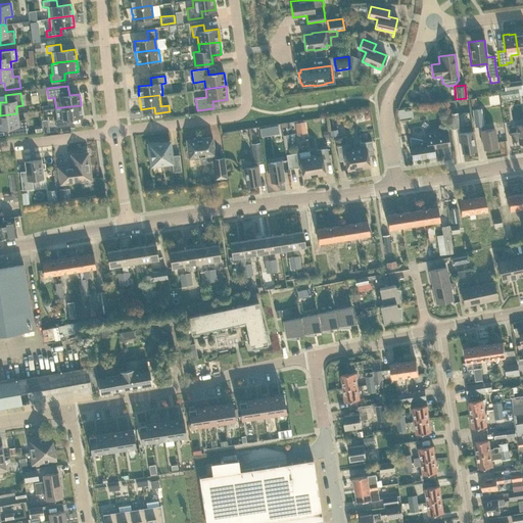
[(55,108),(56,120),(54,120),(55,127),(69,125),(68,119),(72,117),(82,116),(82,112),(81,105),(60,107),(56,108),(55,108)]
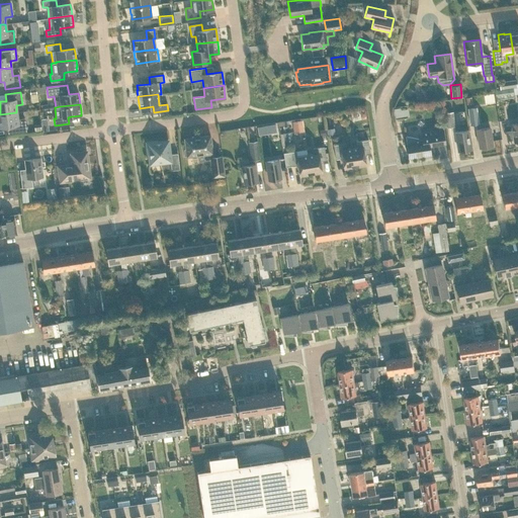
[(395,117),(408,115),(407,108),(400,110),(400,107),(394,108),(395,117)]
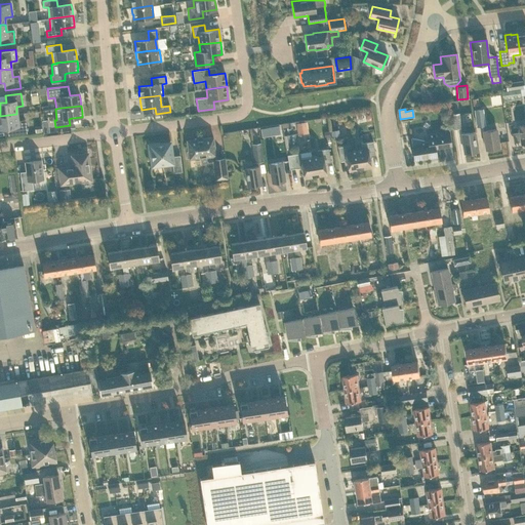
[(476,126),(484,125),(482,109),(474,110),(476,126)]
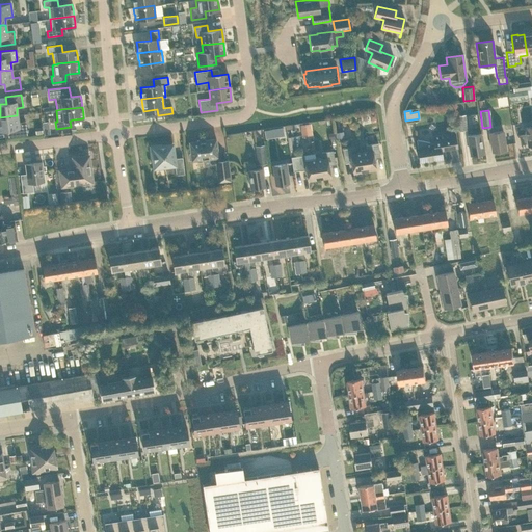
[(468,130),(466,114),(457,115),(459,131),(468,130)]
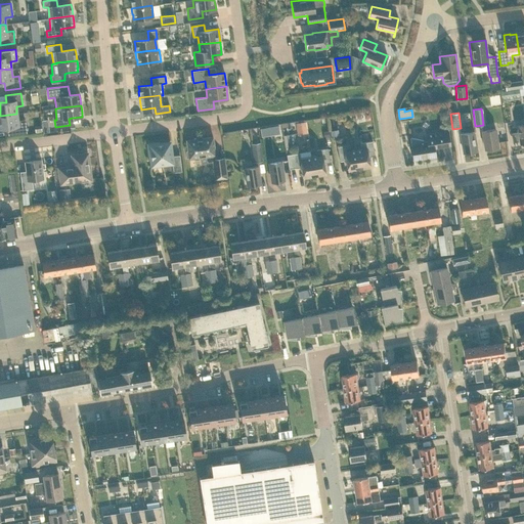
[(16,114),(0,116),(0,128),(4,128),(5,135),(26,133),(25,121),(17,121),(16,114)]
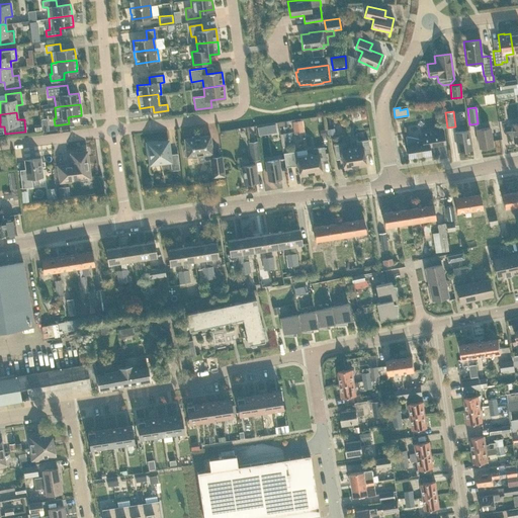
[(304,132),(301,119),(292,121),(293,133),(304,132)]
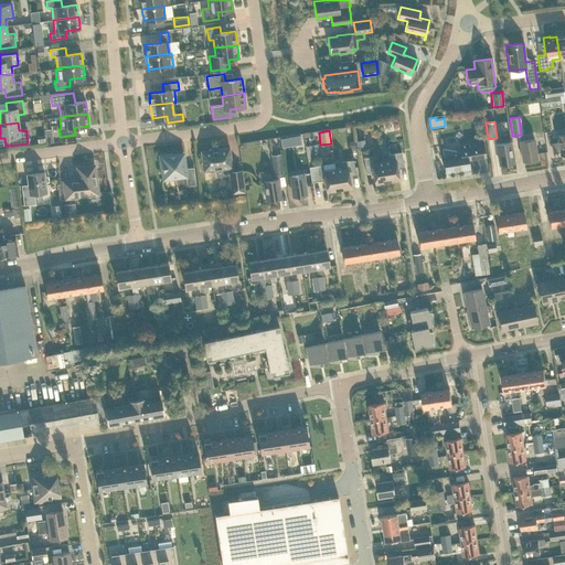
[(522,161),(536,159),(534,139),(519,141),(522,161)]
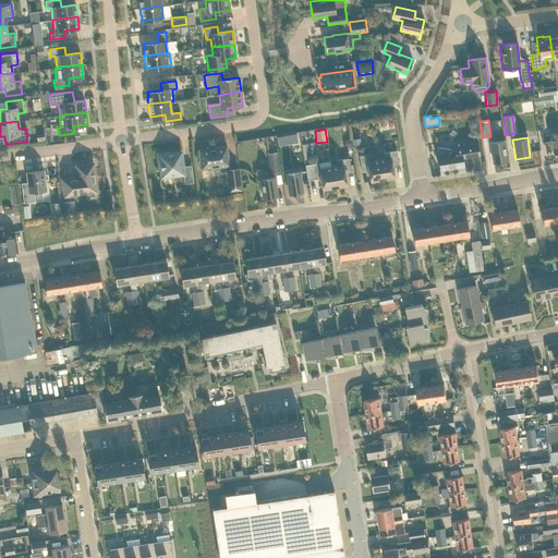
[(440,170),(463,167),(462,158),(480,156),(476,141),(453,144),(455,153),(448,154),(447,148),(436,146),(437,150),(440,170)]
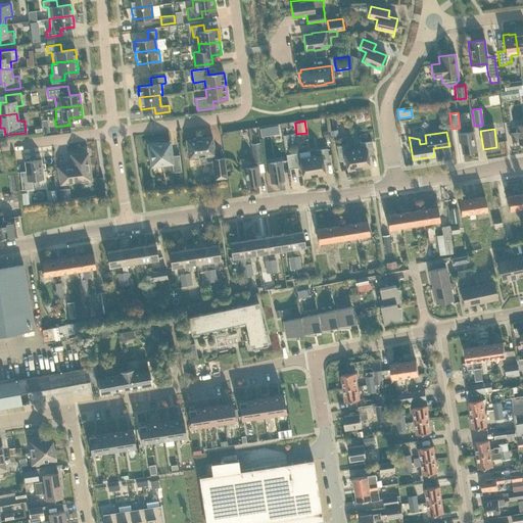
[(472,132),(459,134),(462,153),(475,151),(472,132)]
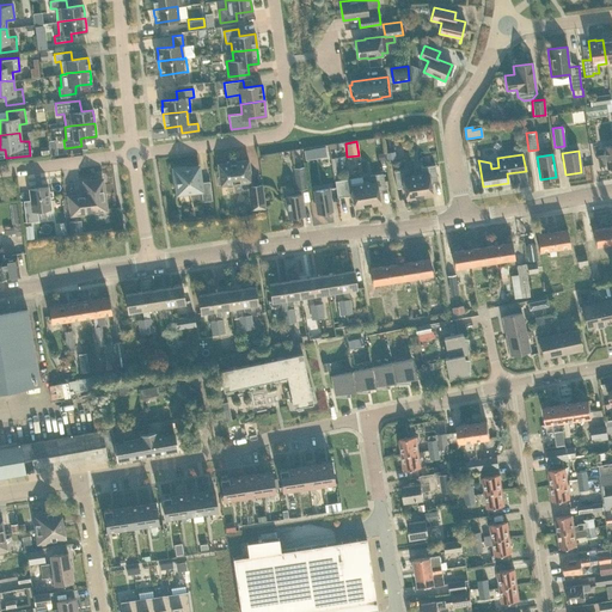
[(251,185),(250,182),(248,160),(218,164),(219,176),(216,177),(218,184),(220,184),(220,185),(239,183),(240,190),(248,189),(250,210),(264,208),(262,184),(251,185)]
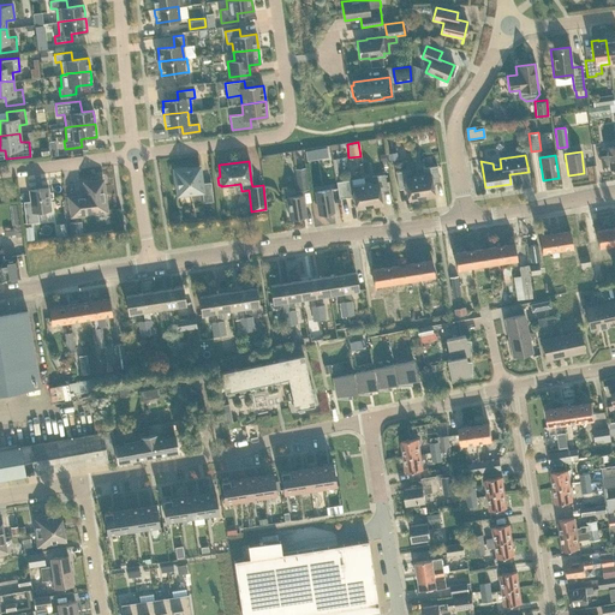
[(431,184),(440,183),(436,166),(422,168),(423,175),(417,177),(421,198),(434,196),(431,184)]
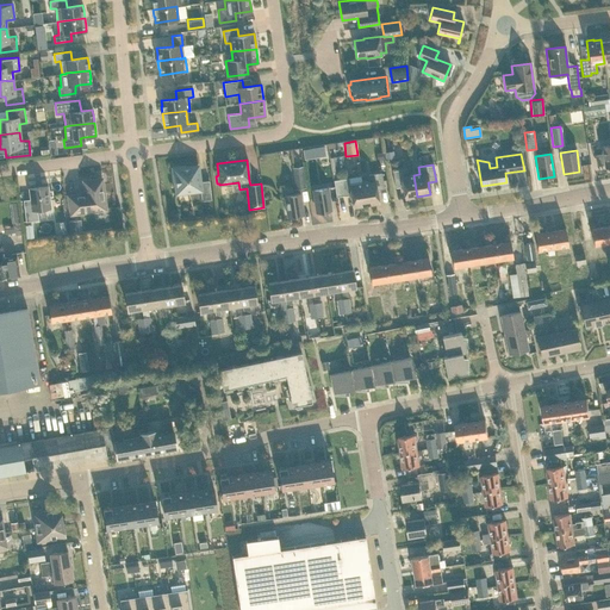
[(175,180),(176,193),(200,190),(201,201),(211,199),(209,181),(199,182),(197,167),(185,168),(185,166),(172,168),(173,180),(175,180)]
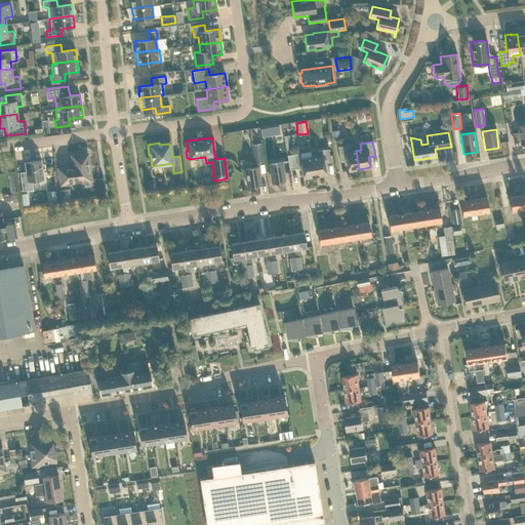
[(254,163),(263,162),(259,144),(251,145),(254,163)]
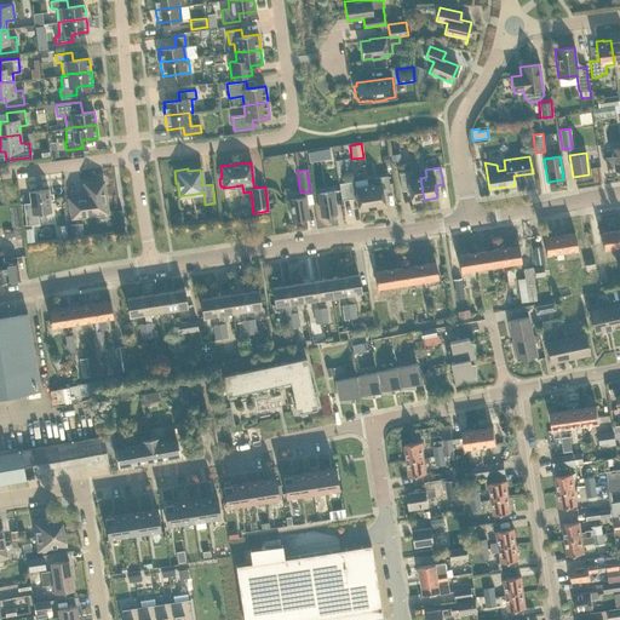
[(424,200),(420,178),(414,178),(413,171),(399,173),(401,190),(409,189),(411,202),(424,200)]
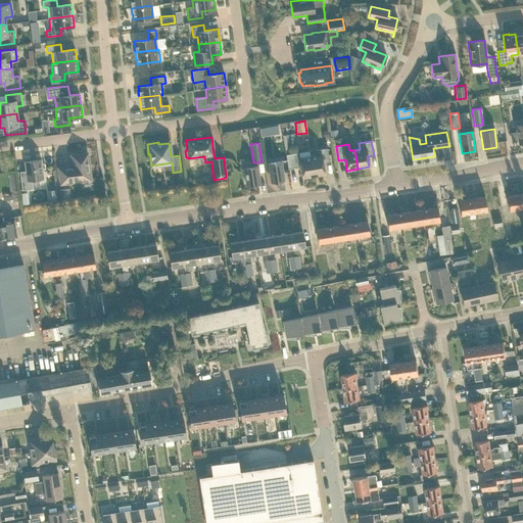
[(323,163),(329,162),(327,148),(315,150),(316,156),(311,157),(314,176),(325,174),(323,163)]
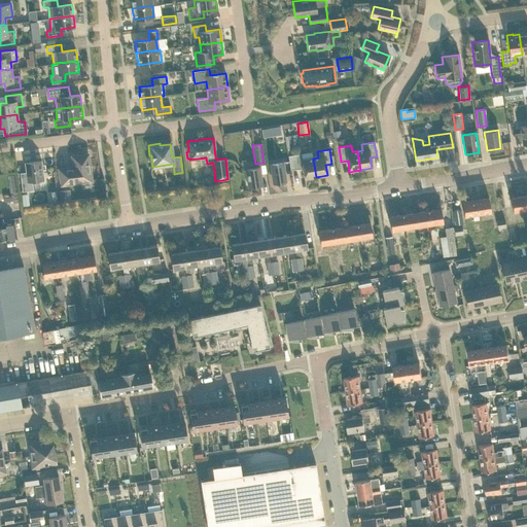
[(316,177),(313,159),(302,160),(301,153),(288,155),(290,170),(303,168),(305,179),(316,177)]
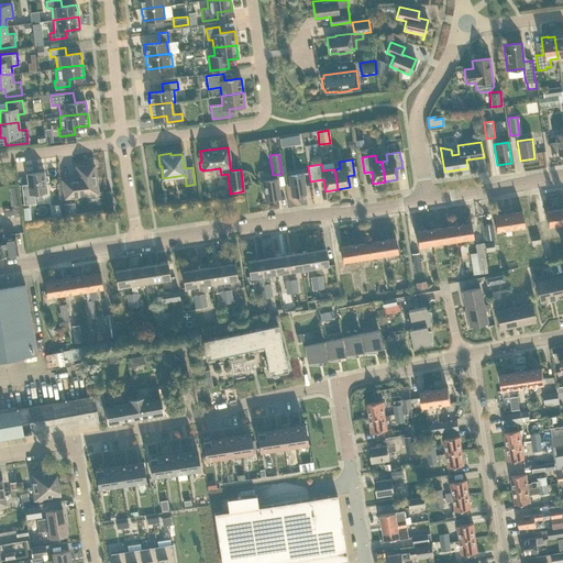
[(94,165),(77,167),(79,179),(64,181),(65,197),(97,192),(94,165)]
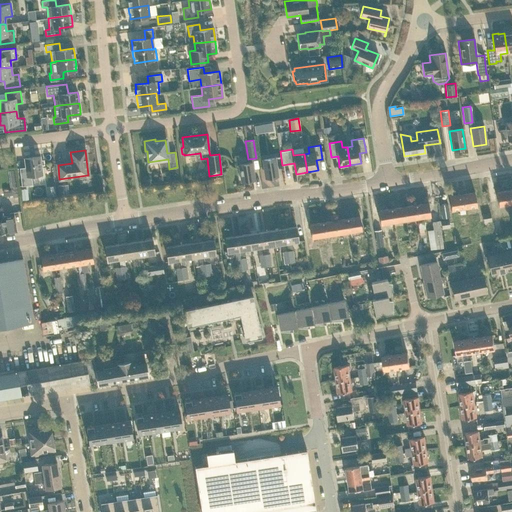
[(32,184),(31,176),(42,174),(40,156),(24,158),(25,171),(19,172),(21,186),(32,184)]
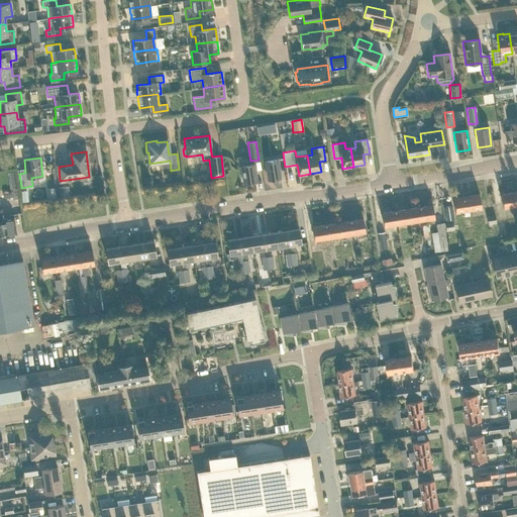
[(268,180),(280,179),(277,160),(265,161),(268,180)]
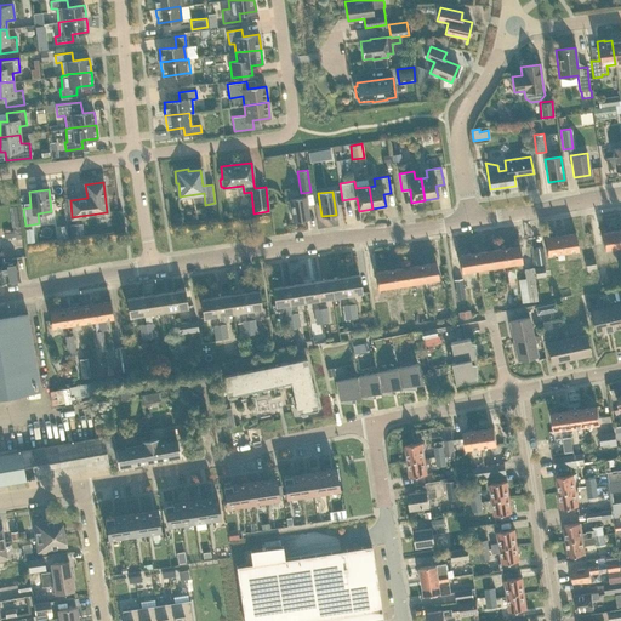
[(292,221),(309,218),(306,197),(289,199),(292,221)]
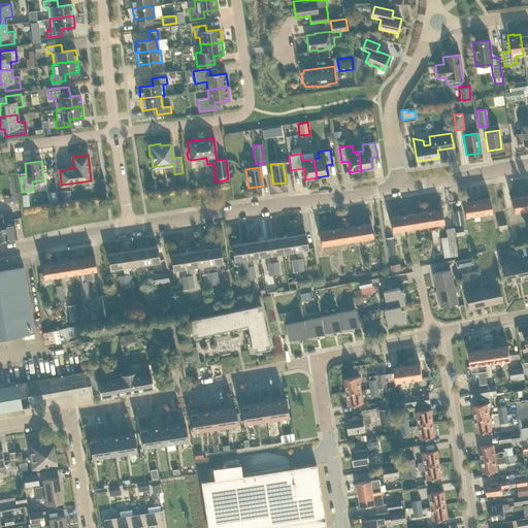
[(18,195),(3,197),(4,202),(12,201),(12,203),(18,203),(18,195)]
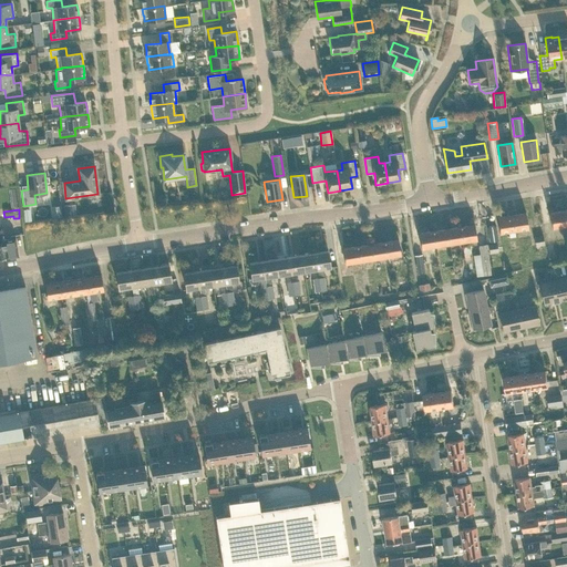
[(549,213),(553,233),(566,230),(563,210),(549,213)]
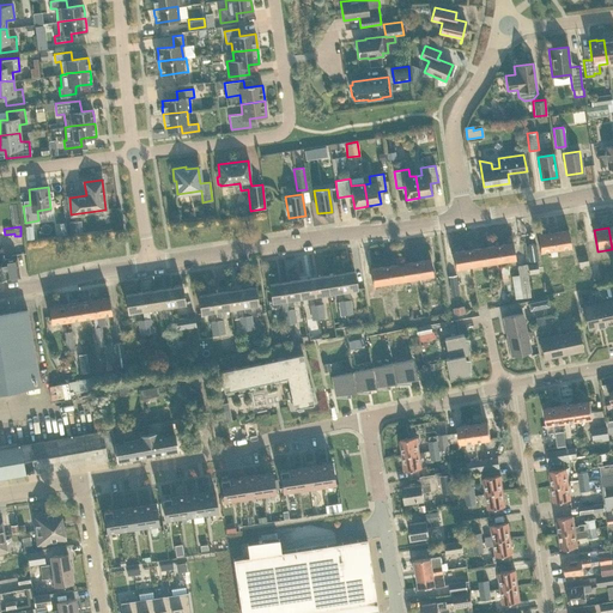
[(553,234),(552,234),(556,254),(570,253),(566,231),(553,234)]
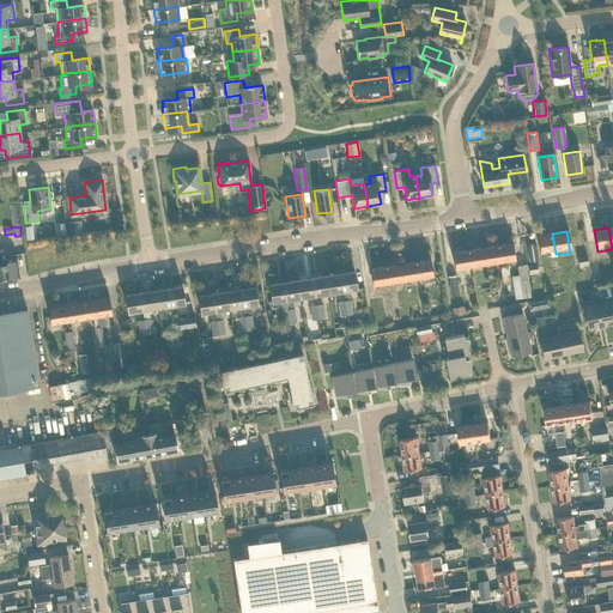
[(538,236),(536,236),(540,256),(556,254),(552,234),(538,236)]
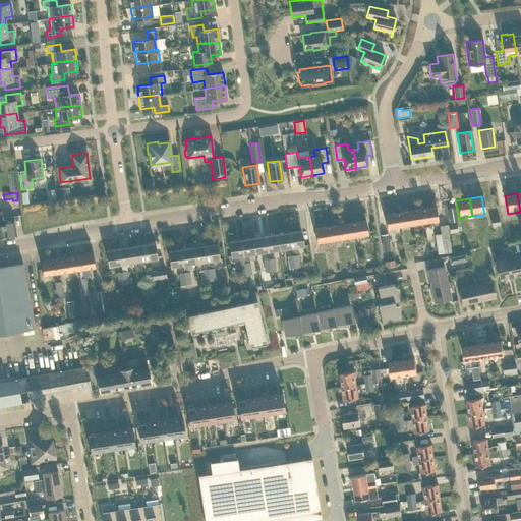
[(422,209),(421,209),(424,227),(437,225),(433,207),(422,209)]
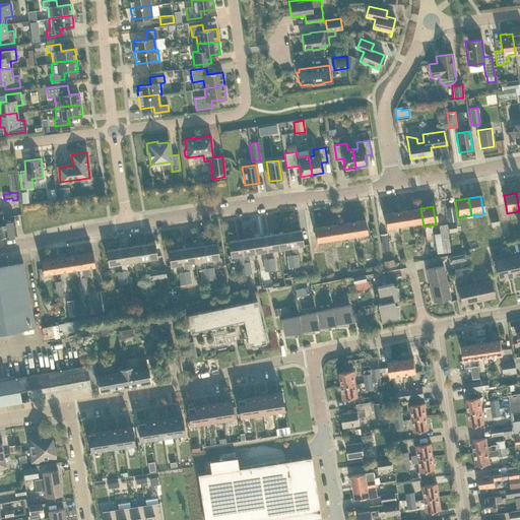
[(409,210),(408,210),(411,229),(424,226),(420,208),(409,210)]
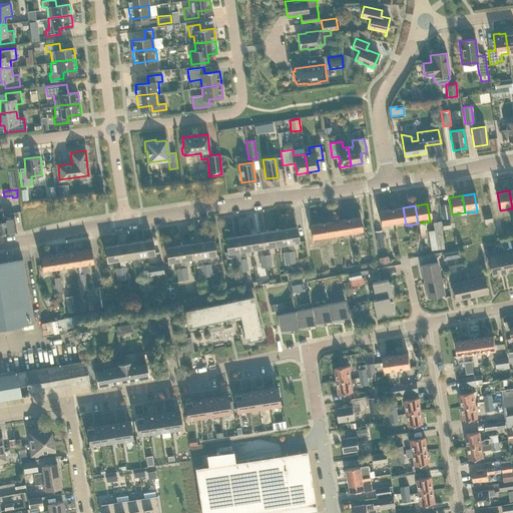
[(392,209),(391,209),(394,226),(406,225),(403,207),(392,209)]
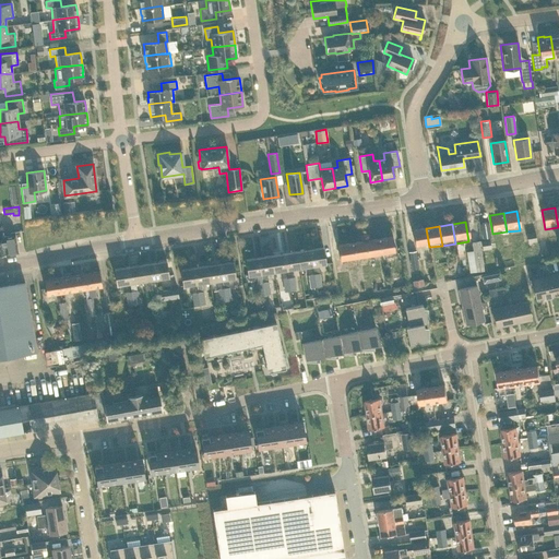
[(0,253),(18,251),(14,233),(9,233),(9,235),(2,236),(1,227),(0,227),(0,253)]
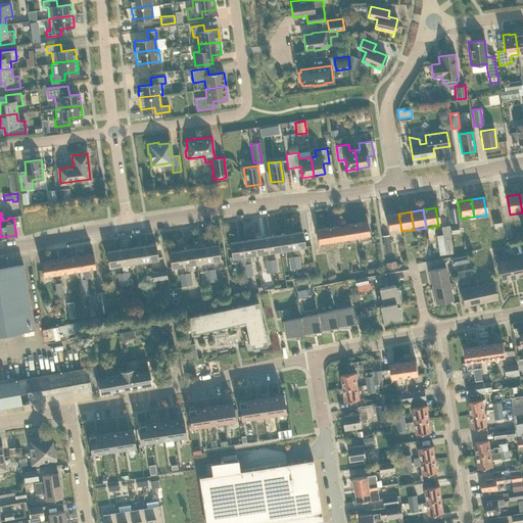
[(398,214),(386,216),(388,229),(389,233),(401,231),(398,214)]
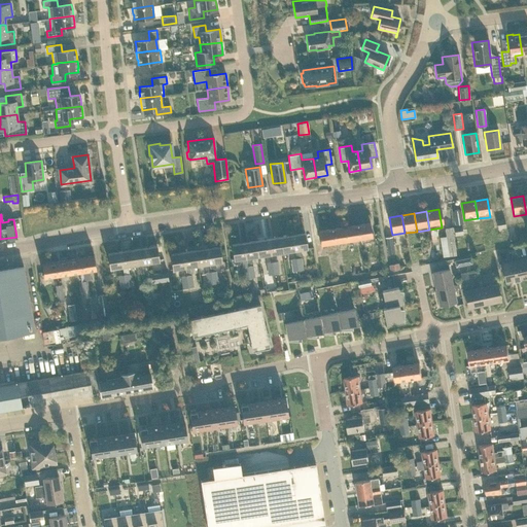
[(507,223),(510,241),(519,240),(517,221),(507,223)]
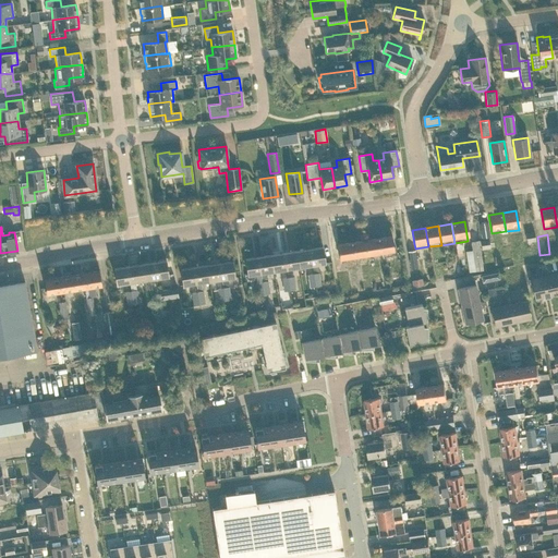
[(378,239),(377,239),(380,257),(392,255),(393,255),(390,237),(378,239)]
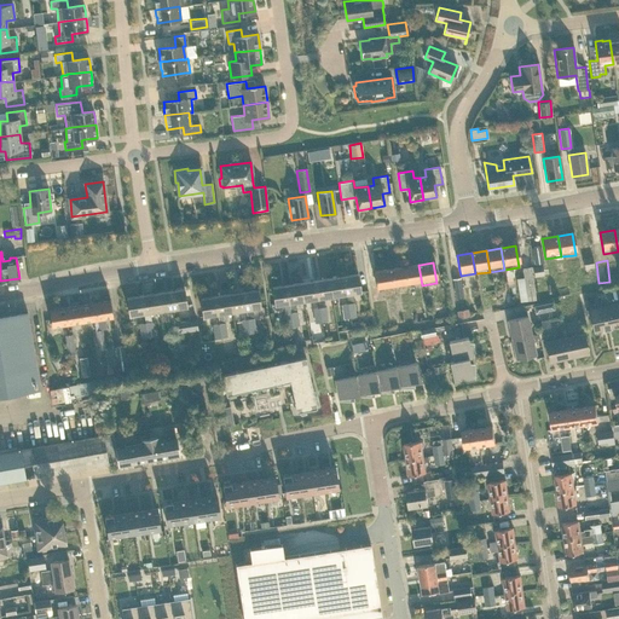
[(519,276),(520,299),(537,299),(536,273),(545,273),(544,262),(525,264),(526,276),(519,276)]
